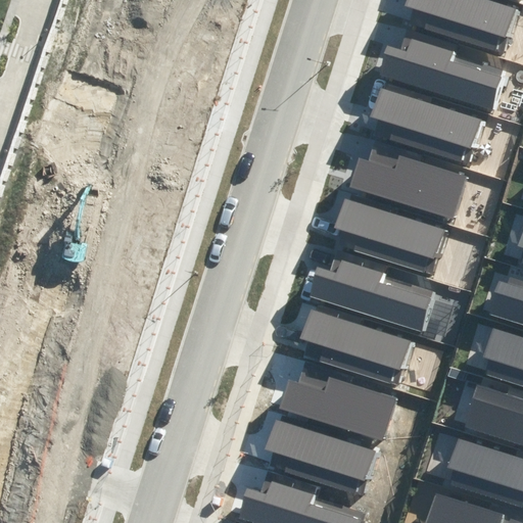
[(409,25),(507,56),(521,10),(486,0),(407,0),(406,7),(414,9),(409,25)]
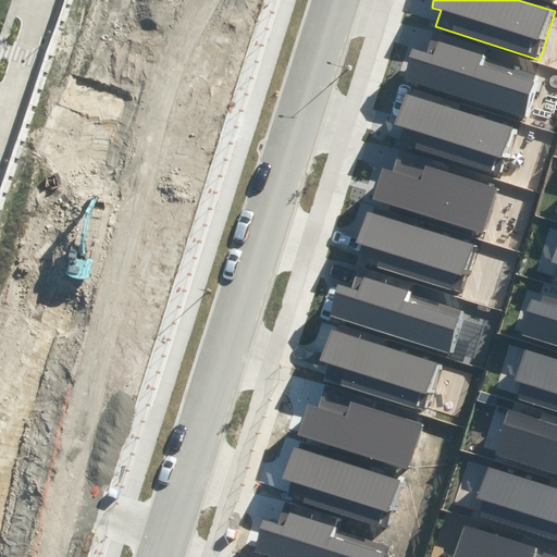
[(413,48),(403,81),(527,120),(541,74),(485,58),(489,48),(433,31),(426,52),(413,48)]
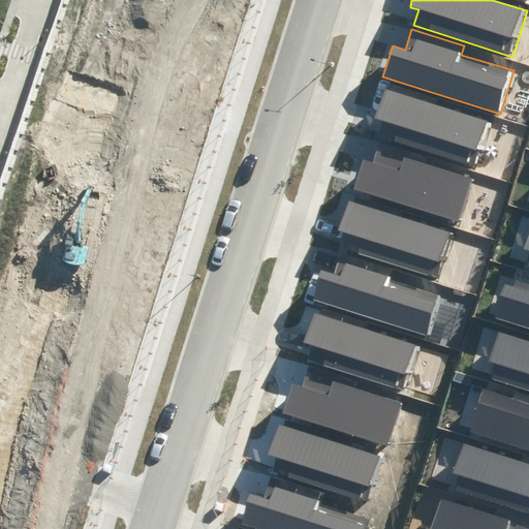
[(379,134),(478,166),(493,121),(385,87),(376,117),(384,119),(379,134)]
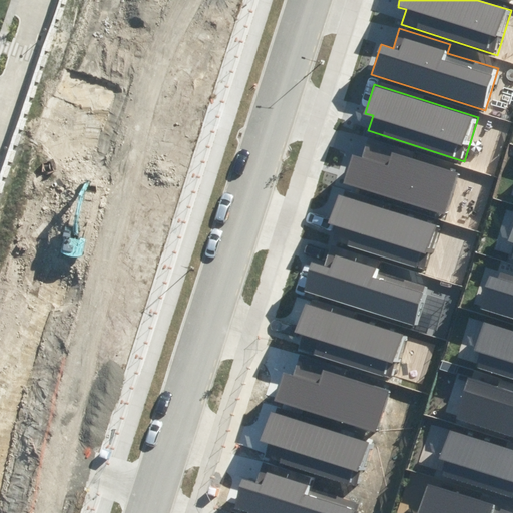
[(353,154),(344,181),(444,213),(458,172),(412,158),(415,149),(368,134),(361,156),(353,154)]
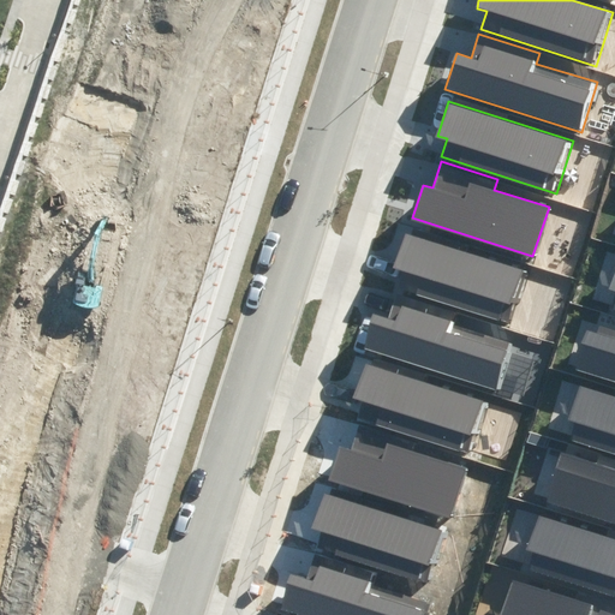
[(398,290),(513,327),(530,274),(405,234),(393,269),(404,272),(398,290)]
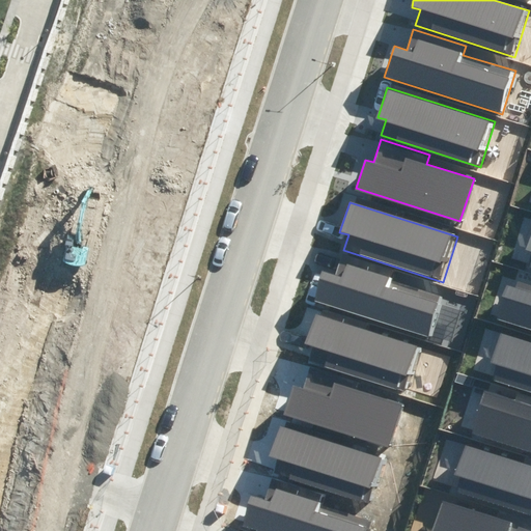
[(323,271),(313,302),(430,339),(444,297),(391,280),(394,271),(341,254),(335,275),(323,271)]
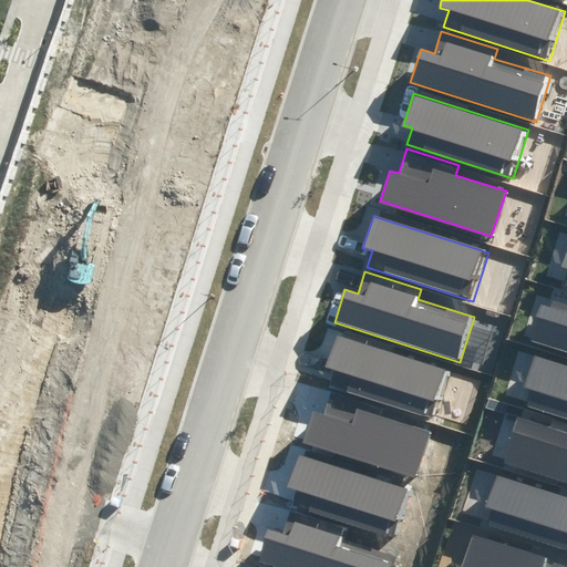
[(531,339),(566,350),(566,312),(542,305),(531,339)]
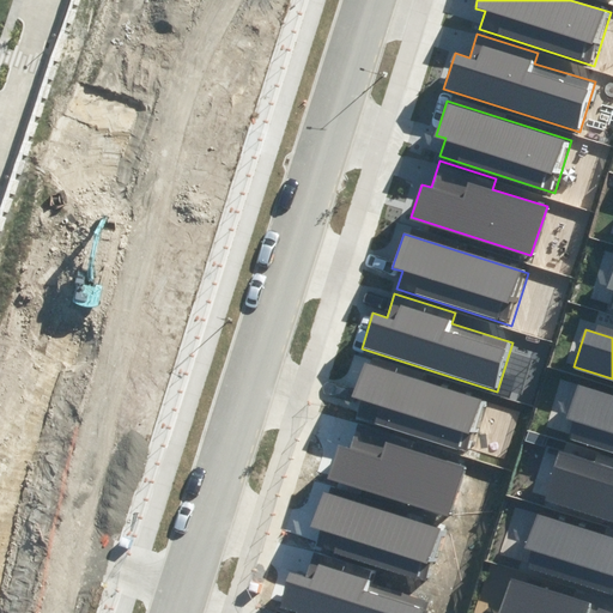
[(356,418),(471,455),(487,402),(363,363),(352,398),(362,400),(356,418)]
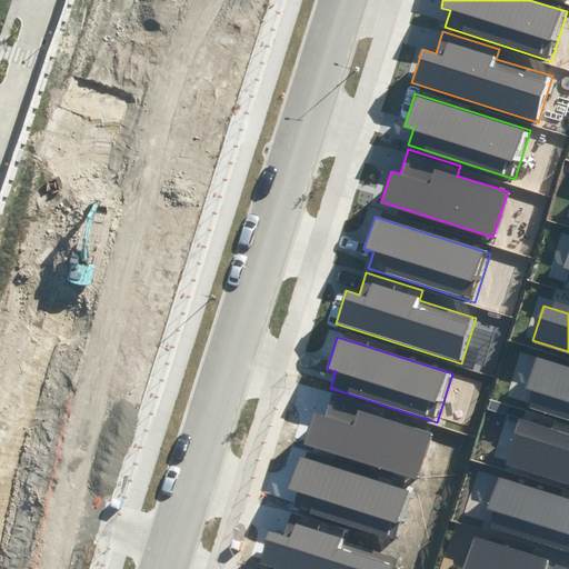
[(568,366),(537,357),(526,389),(533,391),(528,409),(568,421),(568,366)]
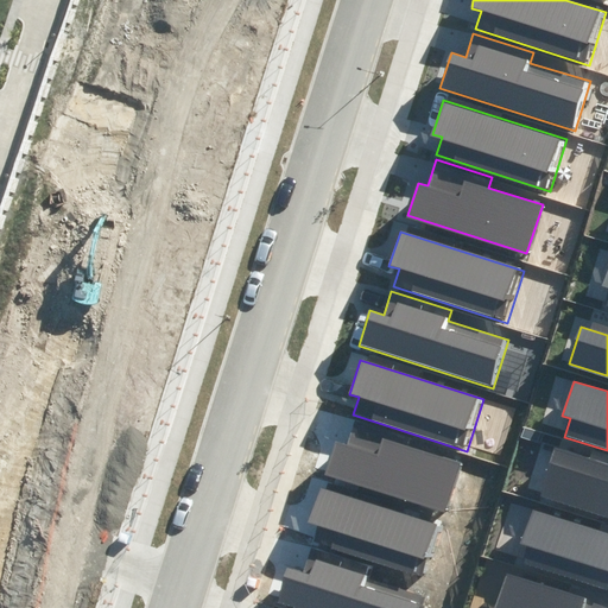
[(337,442),(327,475),(445,513),(461,463),(407,447),(411,436),(355,418),(347,444),(337,442)]
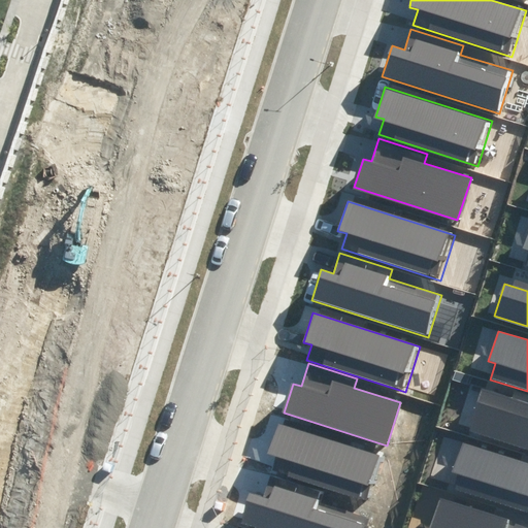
[(467,431),(527,450),(527,402),(481,388),(467,431)]
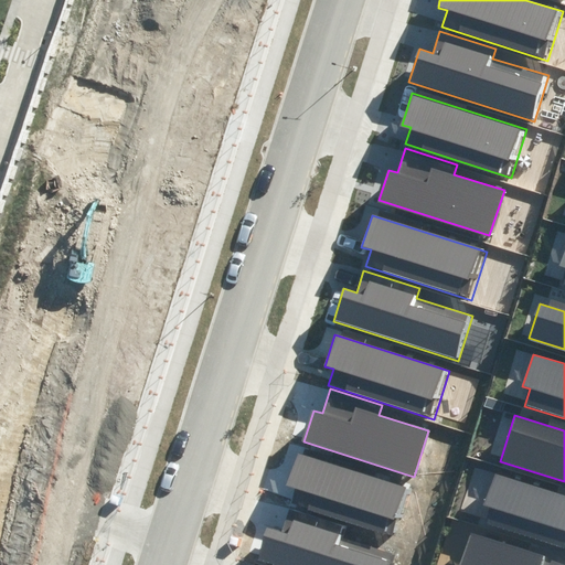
[(291,504),(396,537),(413,489),(297,452),(287,484),(296,488),(291,504)]
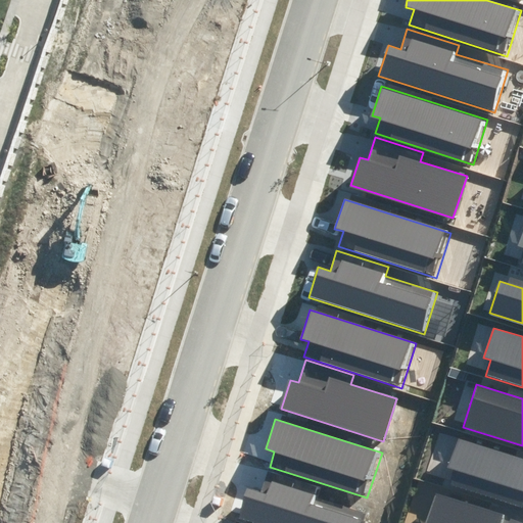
[(522,457),(458,437),(447,467),(455,469),(449,484),(522,508),(522,507),(522,457)]
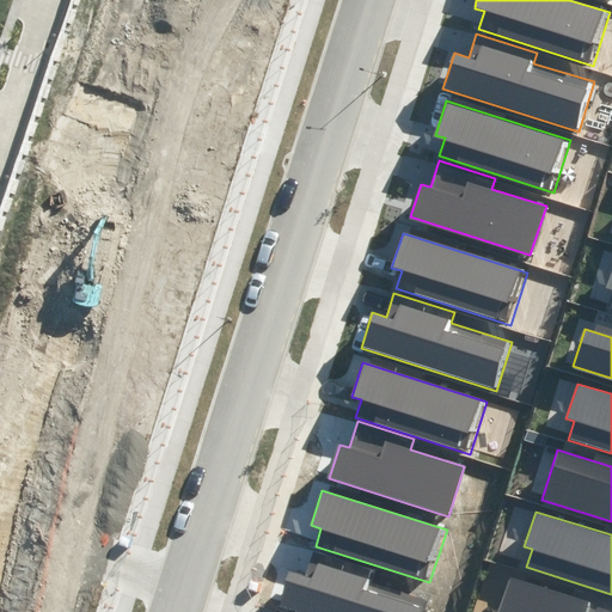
[(289,571),(277,607),(291,611),(424,611),(428,601),(367,582),(371,571),(310,552),(303,576),(289,571)]
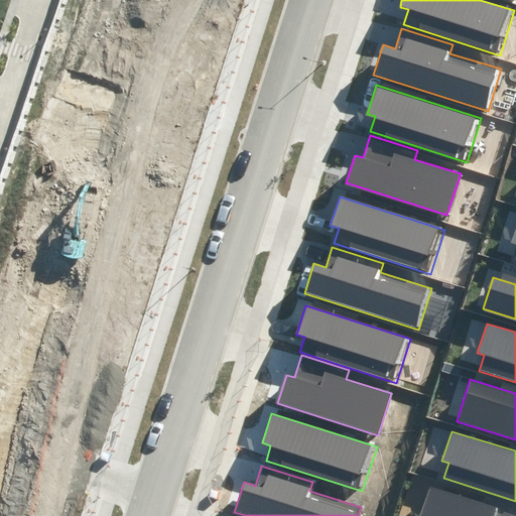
[(419,515),(499,515),(501,511),(429,488),(419,515)]
